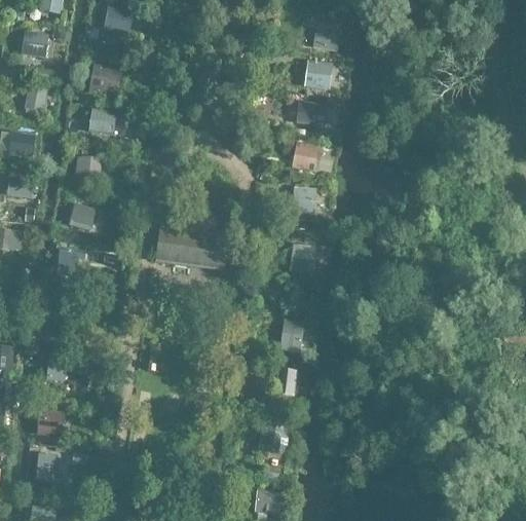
[(40,0),(38,8),(59,12),(61,0),(40,0)]
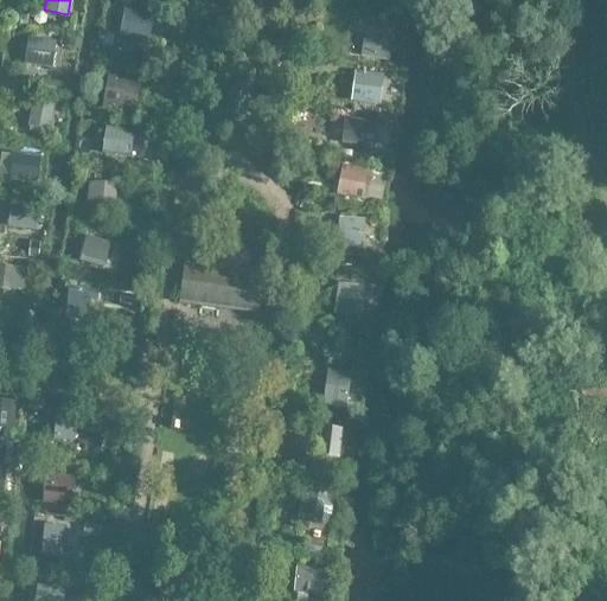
[(31,5),(16,2),(13,20),(29,23),(31,5)]
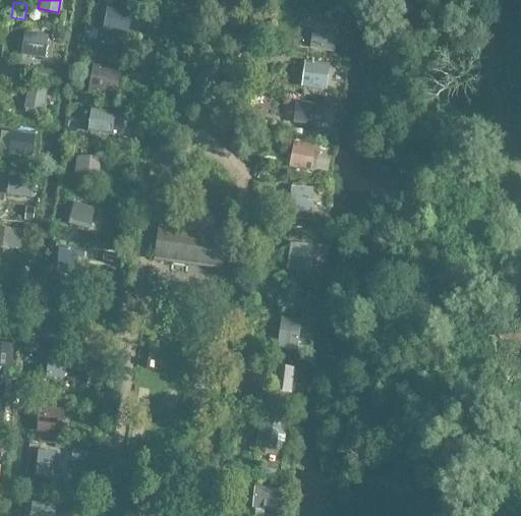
[(339,16),(341,6),(326,4),(325,14),(339,16)]
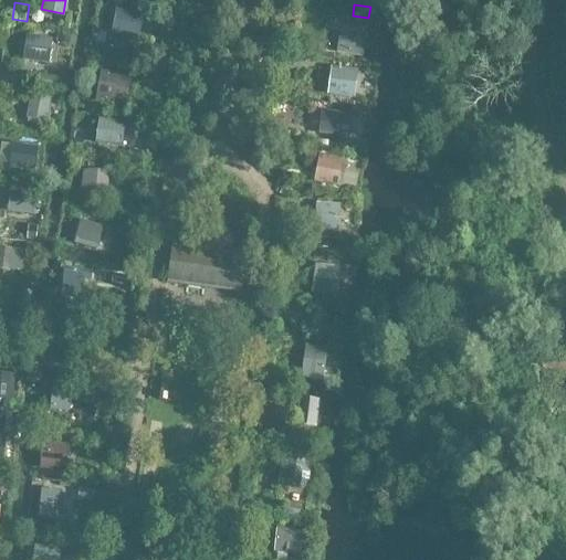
[(143,11),(115,7),(112,32),(138,37),(143,11)]
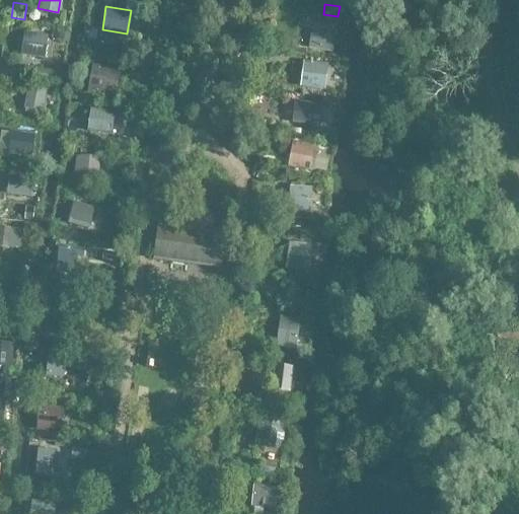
[(337,25),(312,21),(308,47),(332,51),(337,25)]
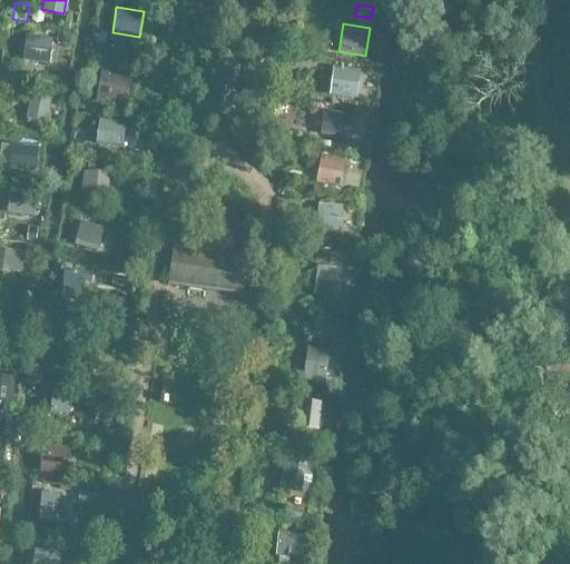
[(48,61),(51,31),(21,29),(19,58),(48,61)]
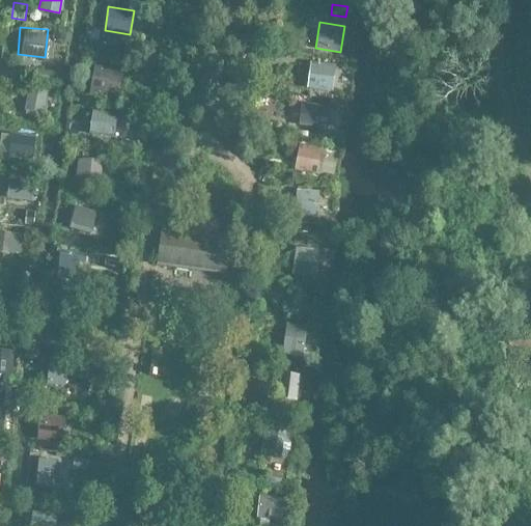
[(116,45),(102,42),(100,52),(115,55),(116,45)]
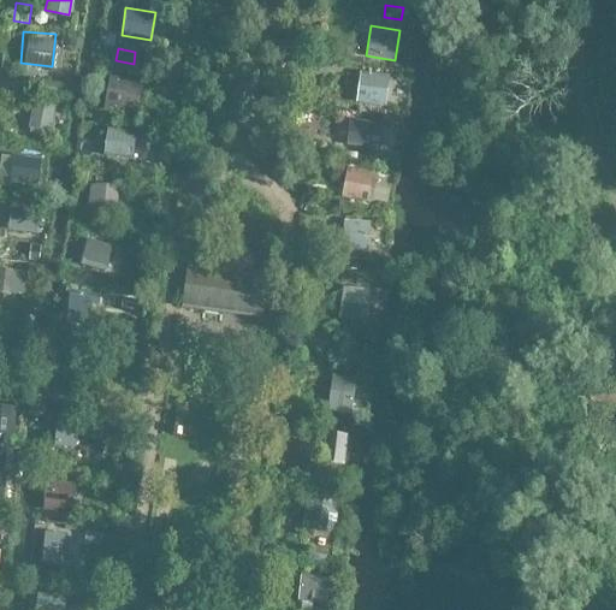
[(390,73),(360,70),(355,101),(385,105),(390,73)]
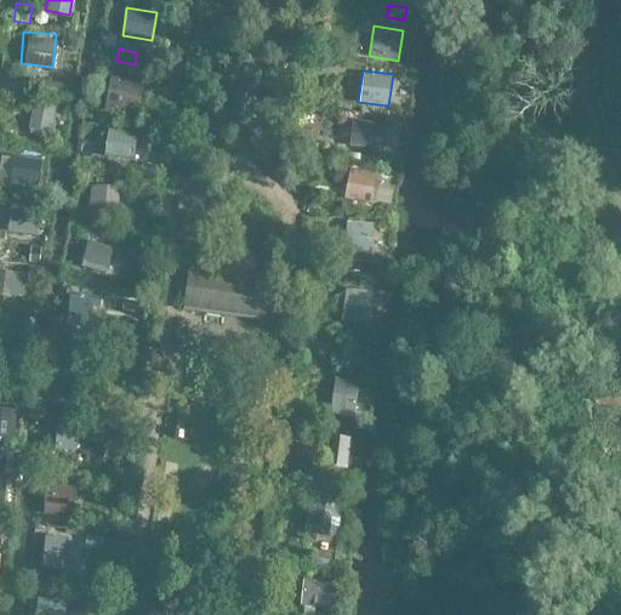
[(144,80),(109,74),(103,109),(124,113),(126,100),(141,102),(144,80)]
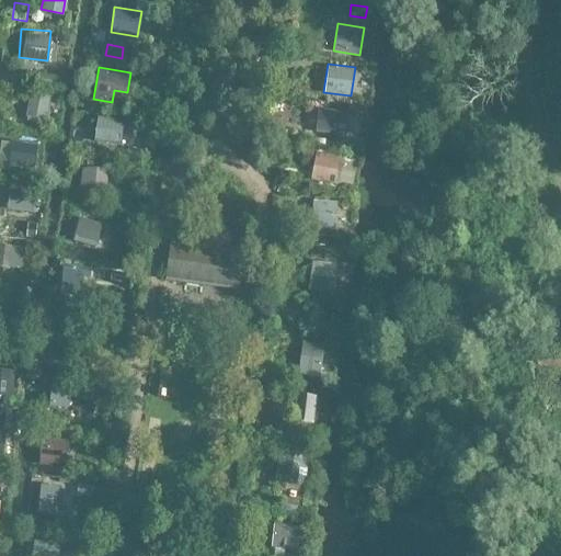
[(50,94),(30,91),(25,114),(27,115),(26,118),(43,122),(44,118),(46,118),(50,94)]
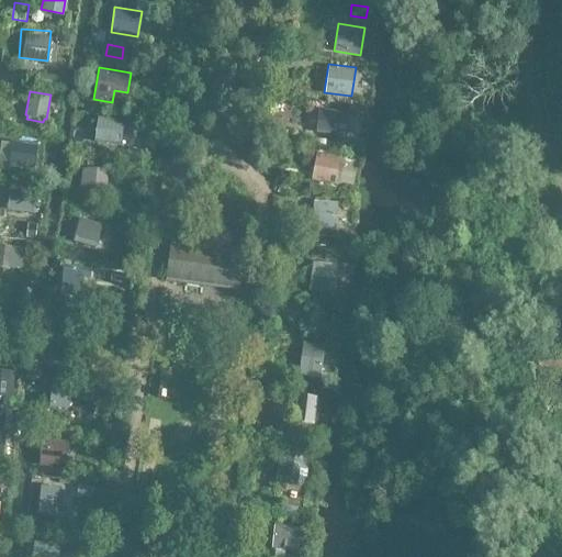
[(346,135),(349,111),(319,107),(316,131),(346,135)]
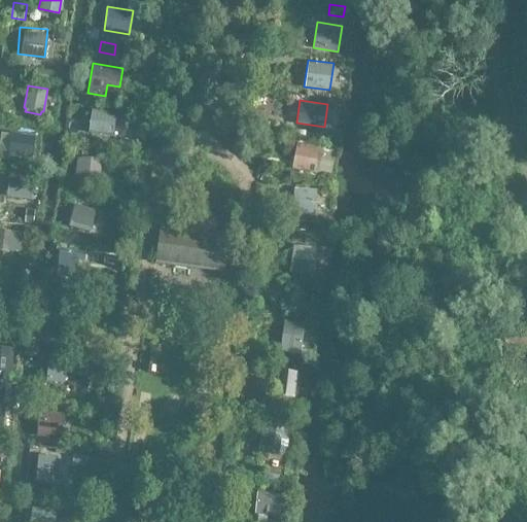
[(172,101),(170,110),(182,113),(184,104),(172,101)]
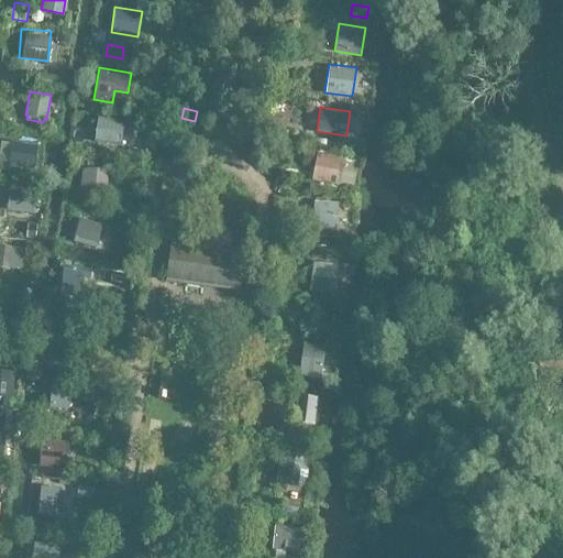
[(125,119),(98,116),(95,141),(122,145),(125,119)]
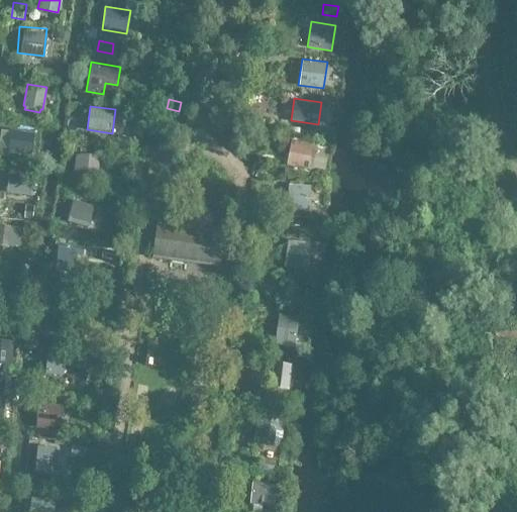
[(318,126),(303,124),(302,134),(317,136),(318,126)]
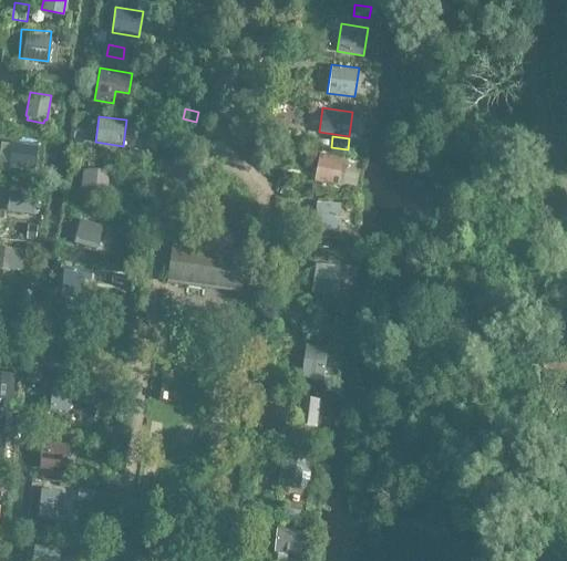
[(34,168),(38,144),(12,141),(12,143),(1,141),(0,151),(0,162),(8,163),(8,165),(34,168)]
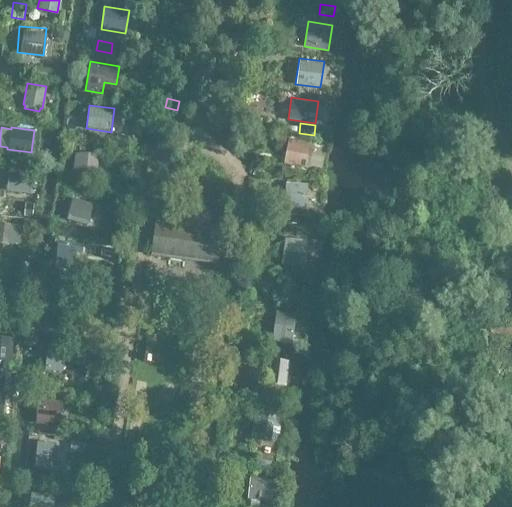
[(285,142),(287,133),(277,130),(275,140),(285,142)]
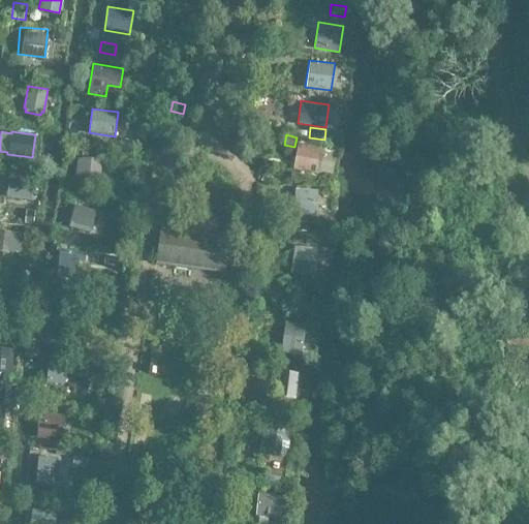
[(134,140),(121,137),(120,148),(133,150),(134,140)]
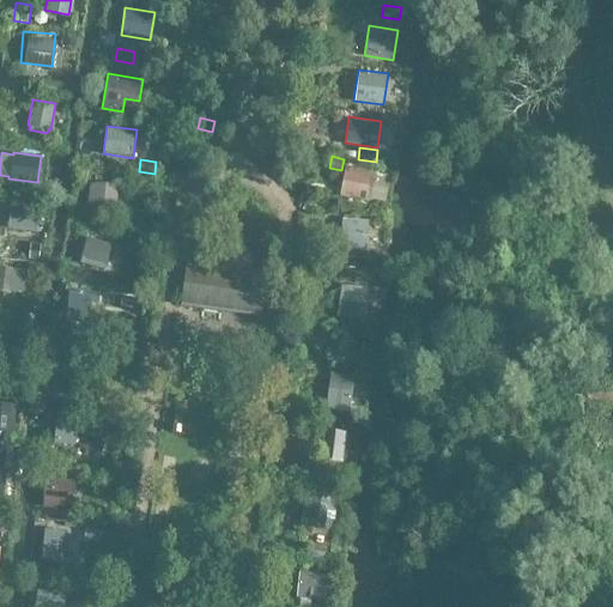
[(371,169),(345,164),(339,195),(365,201),(371,169)]
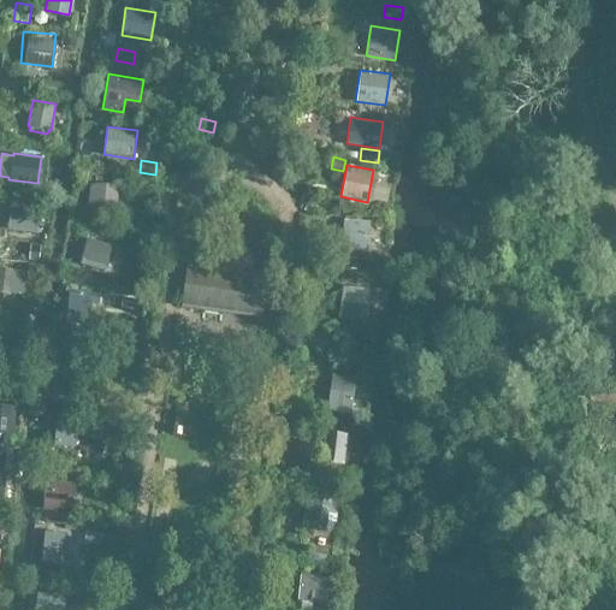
[(119,185),(90,182),(87,203),(86,203),(86,208),(116,212),(119,185)]
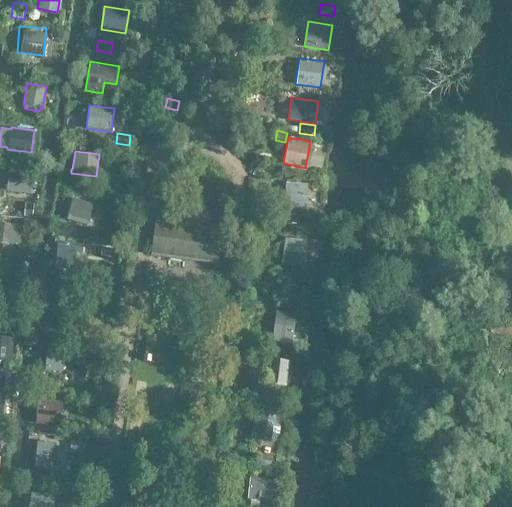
[(31,175),(9,172),(7,189),(29,192),(31,175)]
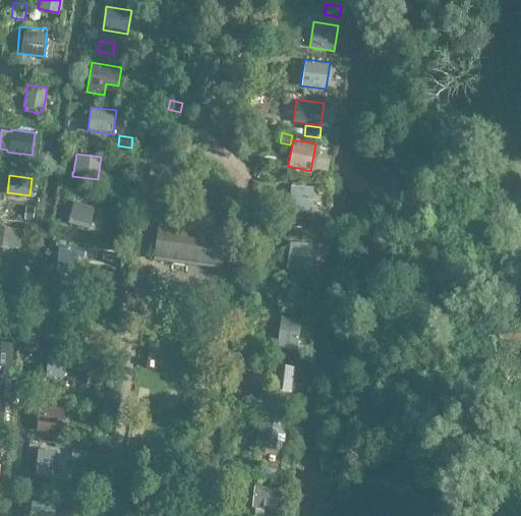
[(313,186),(291,185),(289,211),(311,213),(313,186)]
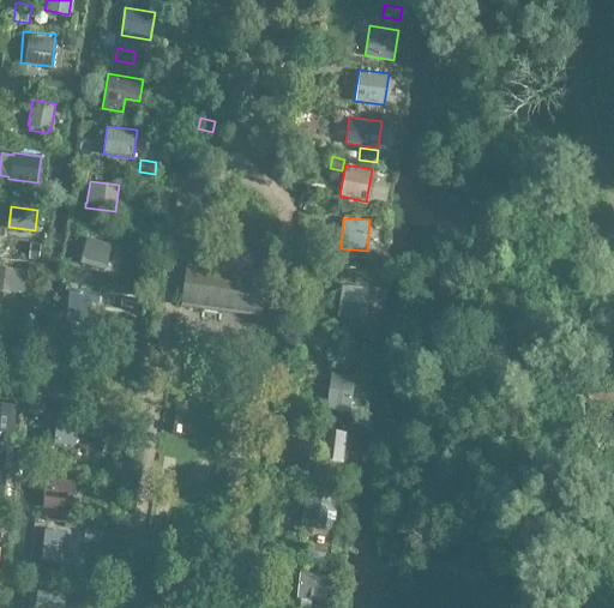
[(112,244),(86,238),(80,262),(106,269),(112,244)]
